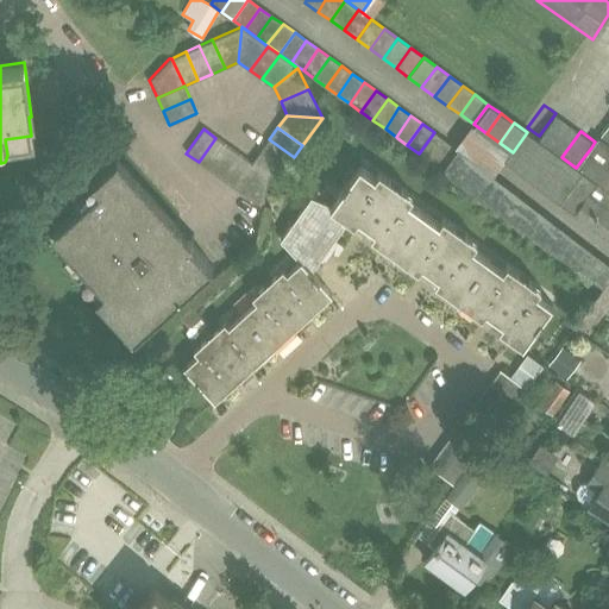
[(419,154),(431,162),(446,140),(434,132),(419,154)]
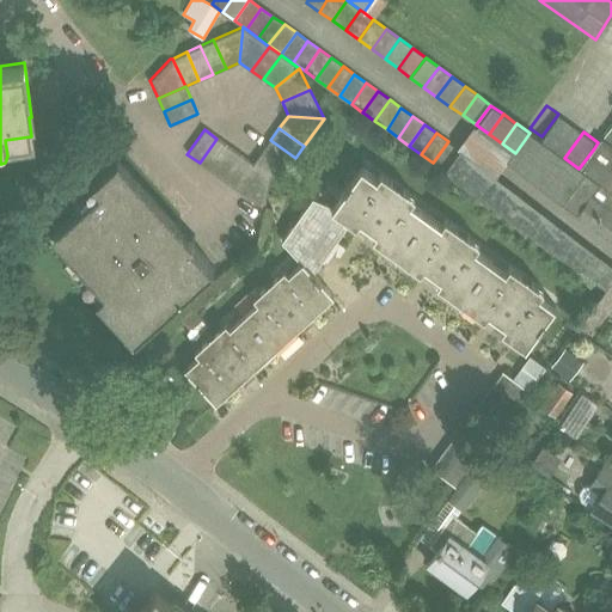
[(611,145),(601,138),(598,142),(594,148),(579,169),(564,158),(539,140),(530,133),(515,153),(506,166),(568,210),(611,242),(611,145)]
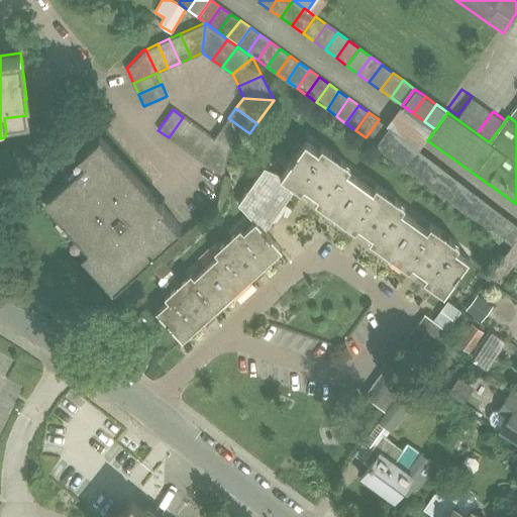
[(169,137),(179,144),(194,124),(183,117),(169,137)]
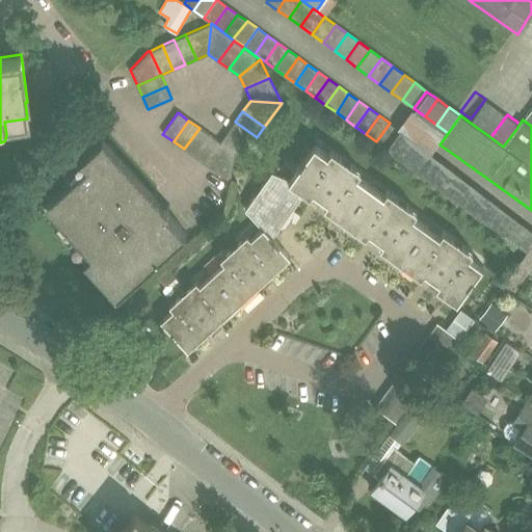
[(235,122),(228,132),(248,148),(257,137),(235,122)]
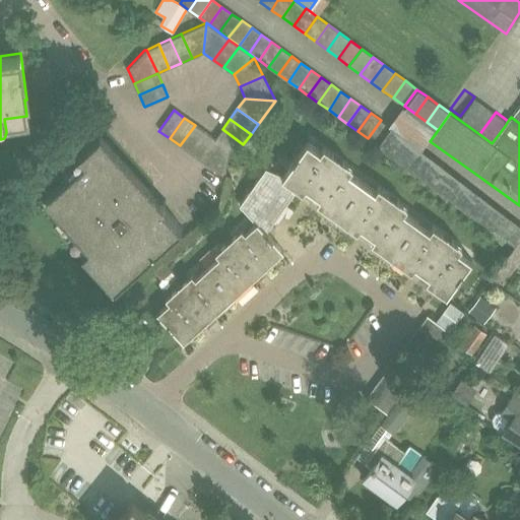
[(388,126),(381,120),(368,138),(378,145),(390,127),(388,126)]
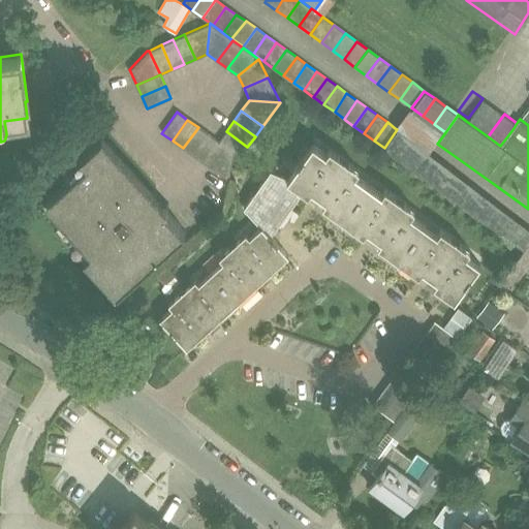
[(198,127),(183,148),(193,156),(209,134),(198,127)]
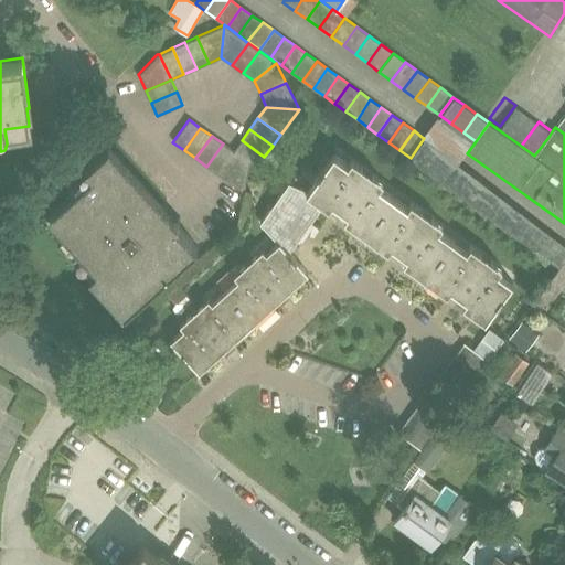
[(242,140),(234,151),(249,163),(258,164),(264,157),(242,140)]
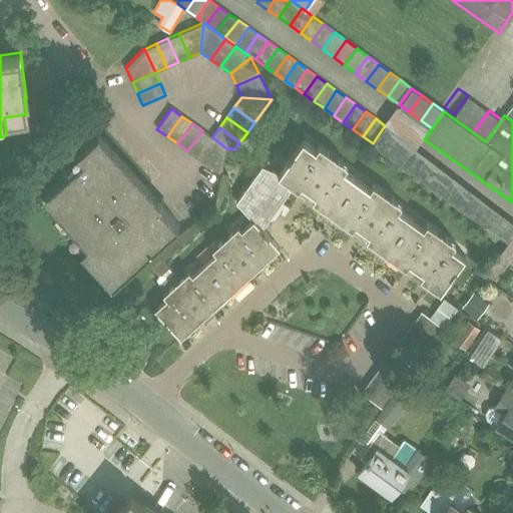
[(187,151),(197,158),(212,137),(202,130),(187,151)]
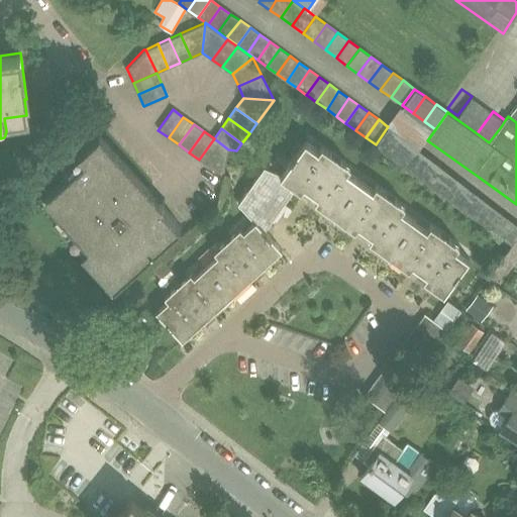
[(179,225),(98,134),(63,167),(69,174),(44,195),(59,210),(52,216),(99,269),(112,285),(179,225)]
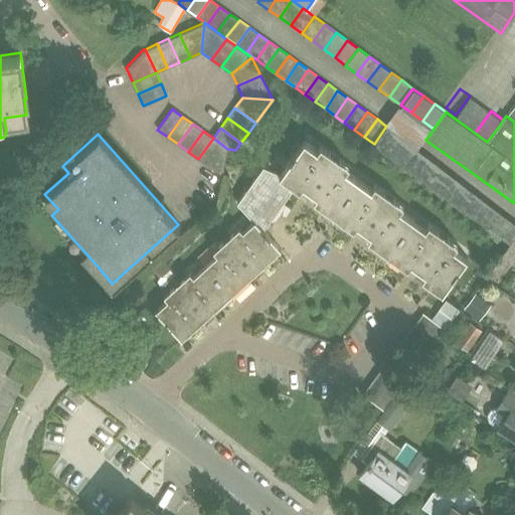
[(227,149),(213,138),(198,159),(222,177),(227,149)]
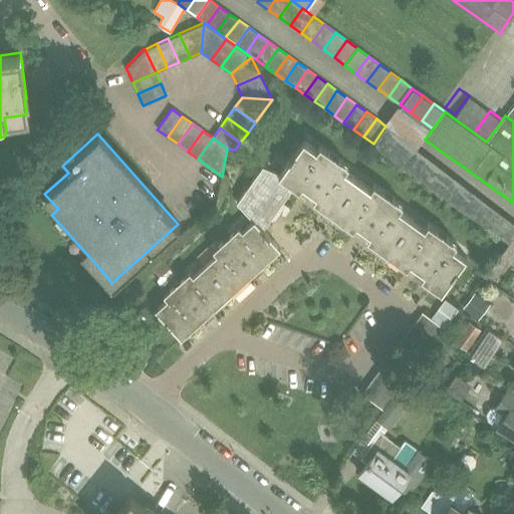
[(301,142),(277,176),(262,167),(236,204),(253,222),(240,233),(237,230),(213,250),(216,254),(193,275),(189,271),(164,294),(167,298),(153,310),(181,339),(202,320),(205,323),(214,316),(211,312),(251,275),(254,279),(263,271),(260,267),(279,250),(262,231),(290,193),(287,191),(290,187),(297,192),(301,186),(316,196),(311,202),(352,230),(356,225),(370,235),(366,240),(408,268),(411,264),(425,273),(422,278),(442,292),(467,257),(453,247),(456,242),(428,222),(424,227),(398,209),(403,203),(373,183),(368,189),(343,171),(347,165),(319,144),(314,151),(301,142)]
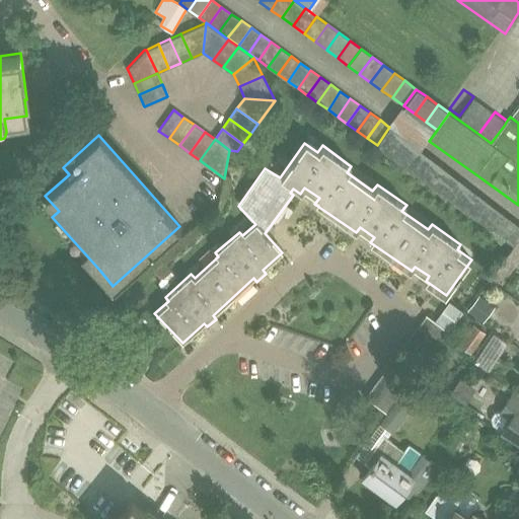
[(518,239),(508,253),(516,260),(518,262),(518,260),(518,239)]
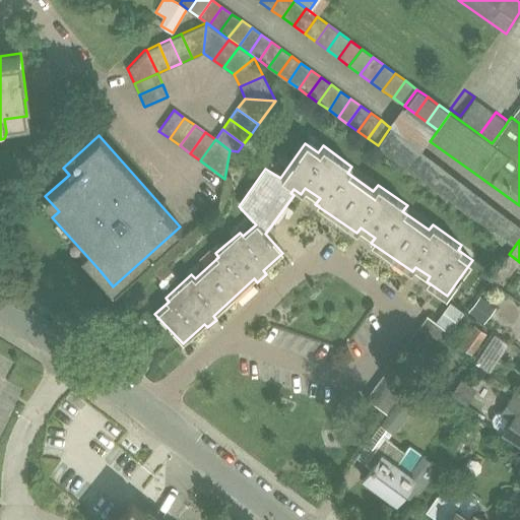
[(428,316),(420,326),(444,343),(451,333),(428,316)]
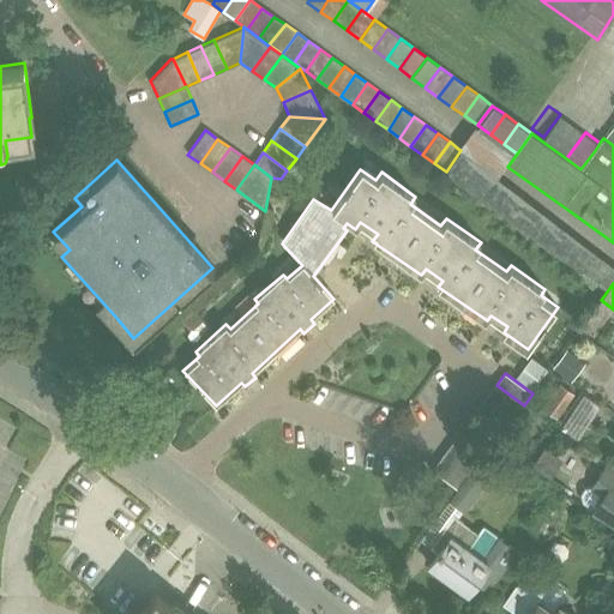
[(515,417),(524,405),(497,385),(487,397),(515,417)]
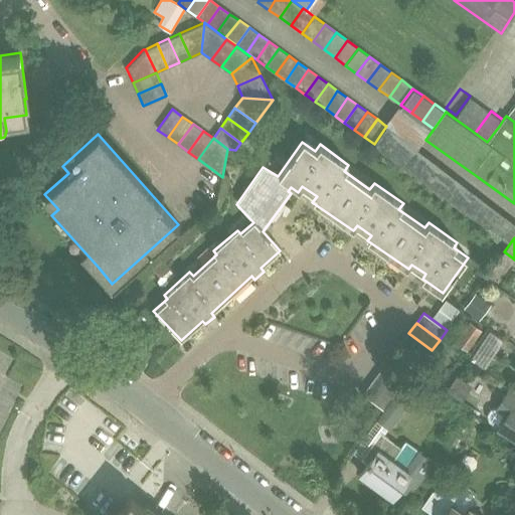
[(454,343),(467,351),(481,331),(468,323),(454,343)]
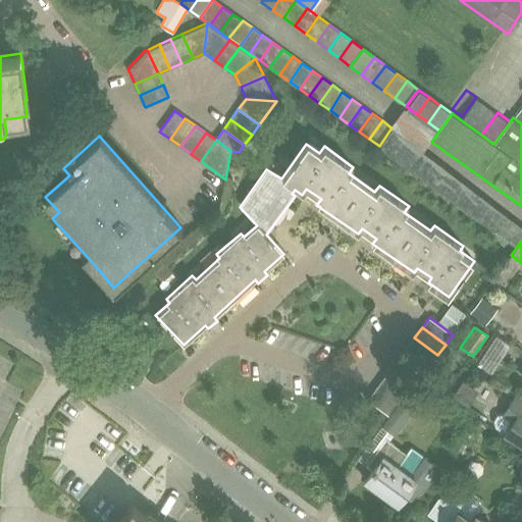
[(477,362),(491,372),(510,345),(496,335),(477,362)]
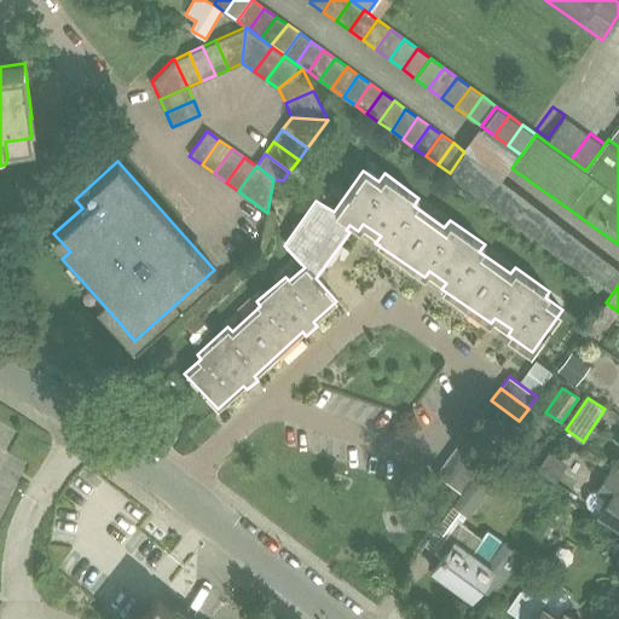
[(491,400),(482,412),(509,434),(519,421),(491,400)]
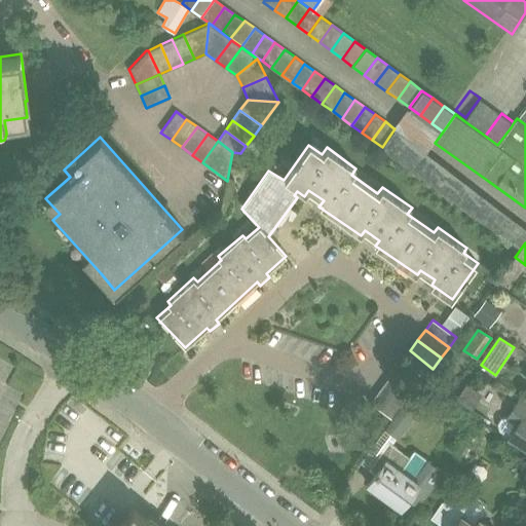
[(424,379),(433,369),(410,350),(402,361),(424,379)]
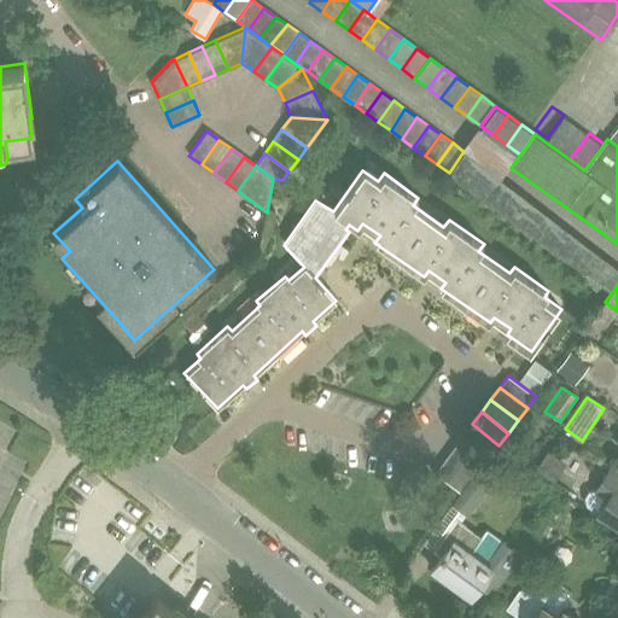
[(499,445),(472,424),(464,436),(490,458),(499,445)]
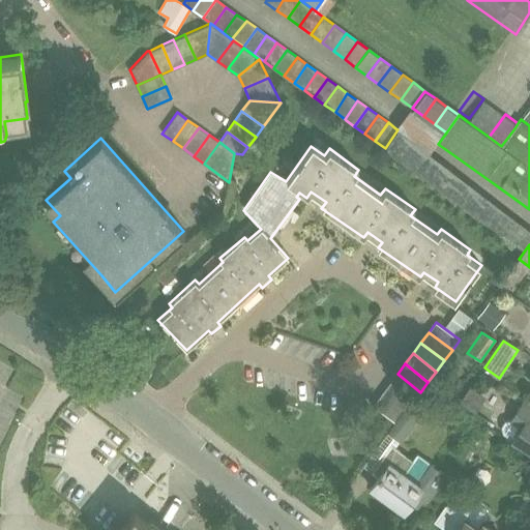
[(398,374),(389,385),(412,403),(420,392),(398,374)]
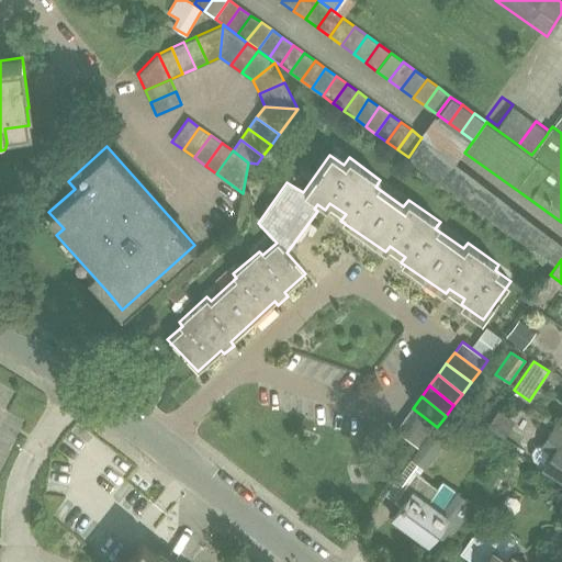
[(413,408),(404,419),(429,438),(433,433),(437,427),(413,408)]
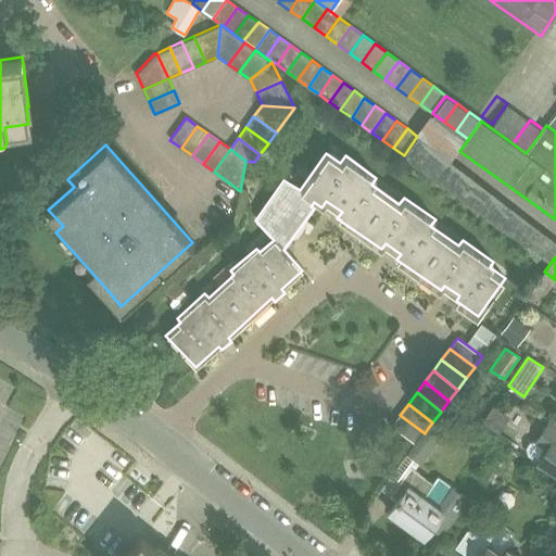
[(400,415),(392,426),(416,444),(425,433),(400,415)]
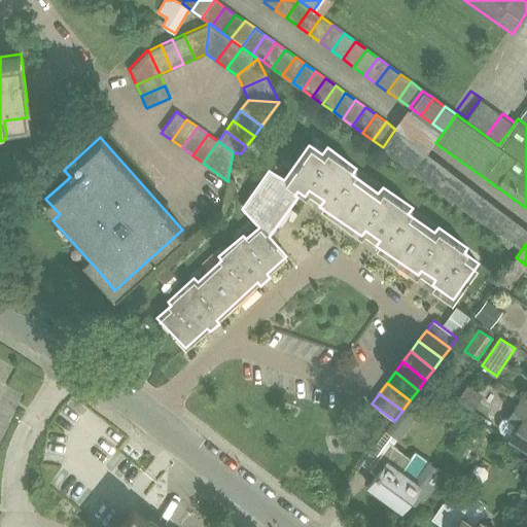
[(526,401),(521,397),(507,417),(501,418),(497,423),(499,430),(526,449),(526,401)]
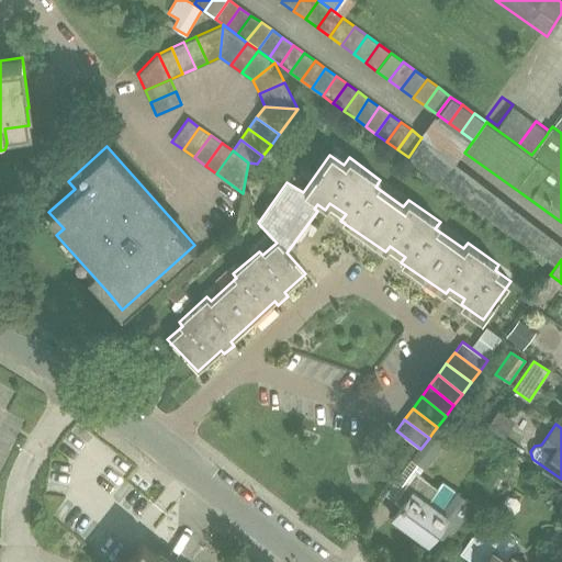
[(433,433),(429,438),(420,449),(411,462),(425,472),(447,442),(433,433)]
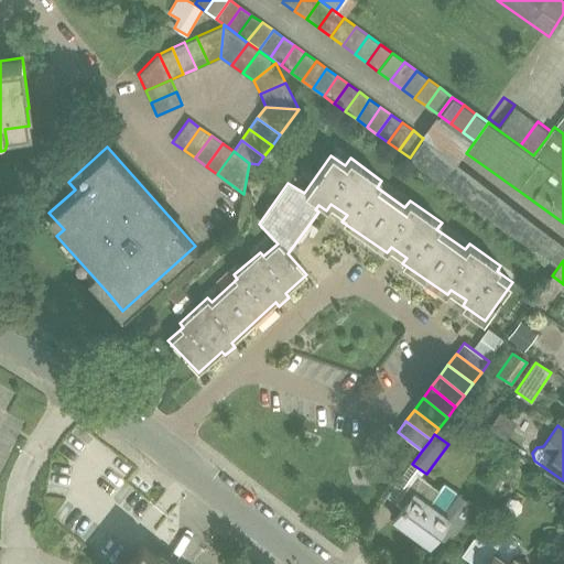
[(431,503),(441,490),(419,474),(408,488),(415,494),(396,519),(432,545),(438,535),(448,543),(475,506),(458,494),(444,512),(431,503)]
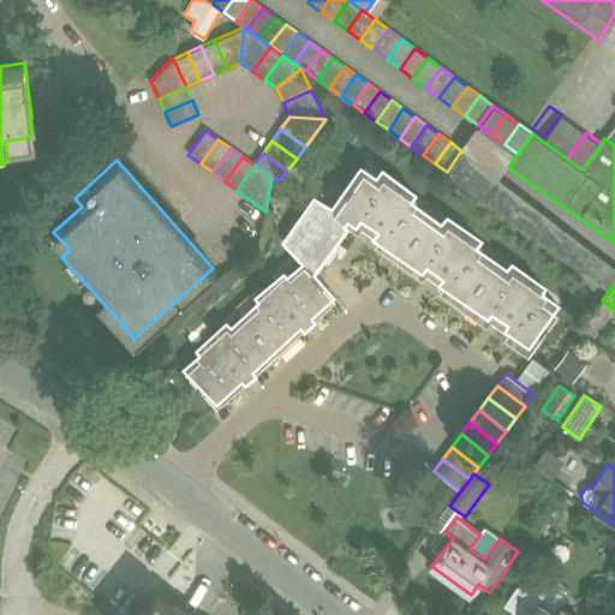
[(505,604),(520,614),(571,614),(560,607),(555,613),(539,603),(551,585),(530,571),(505,604)]
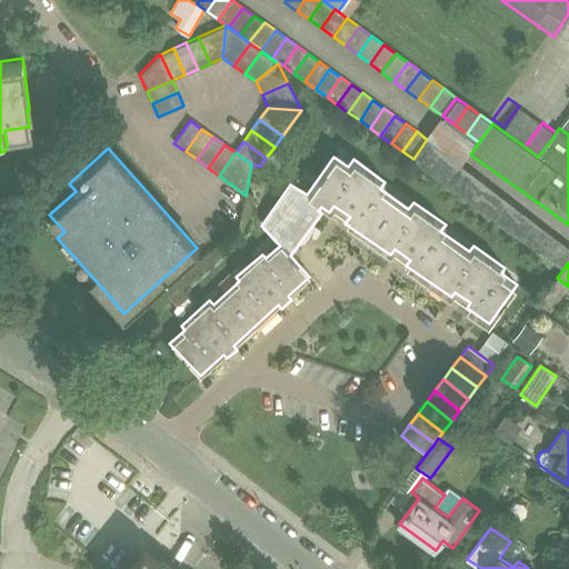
[(172,568),(167,565),(145,547),(127,568),(172,568)]
